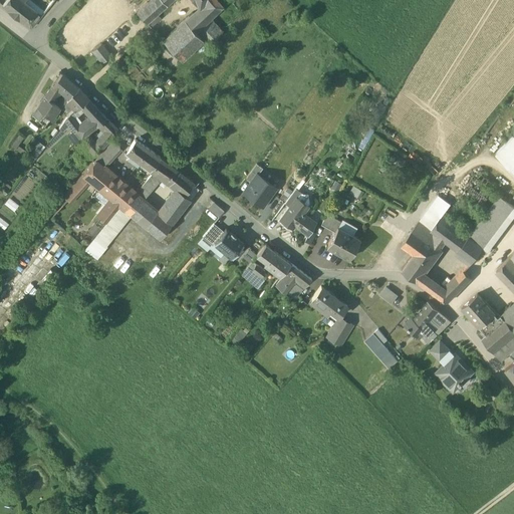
[(42,15),(24,1),(24,0),(6,0),(2,5),(30,27),(32,27),(34,24),(42,15)]
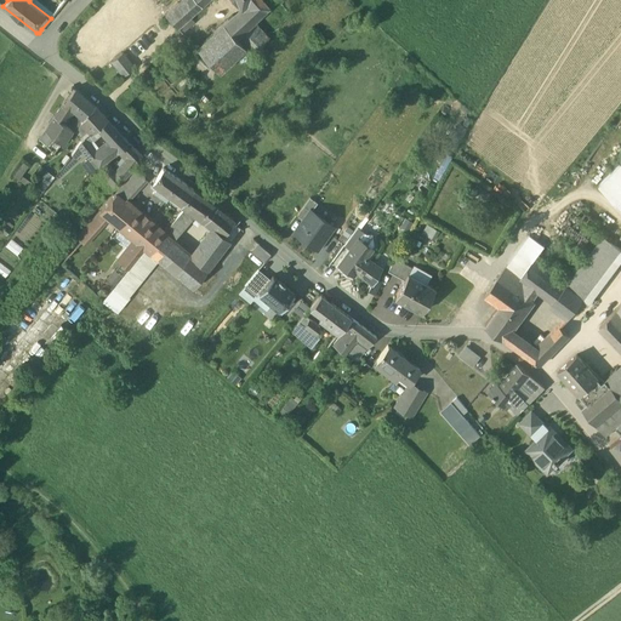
[(55,13),(36,0),(29,0),(29,1),(51,18),(55,13)]
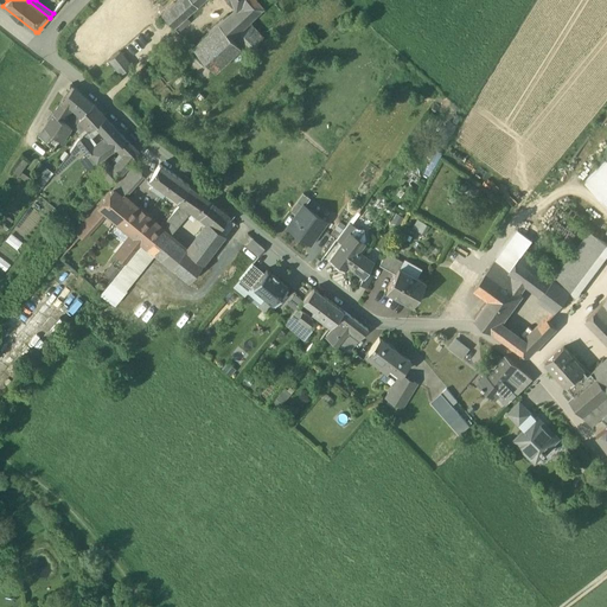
[(178,0),(161,14),(173,26),(185,16),(202,0),(178,0)]
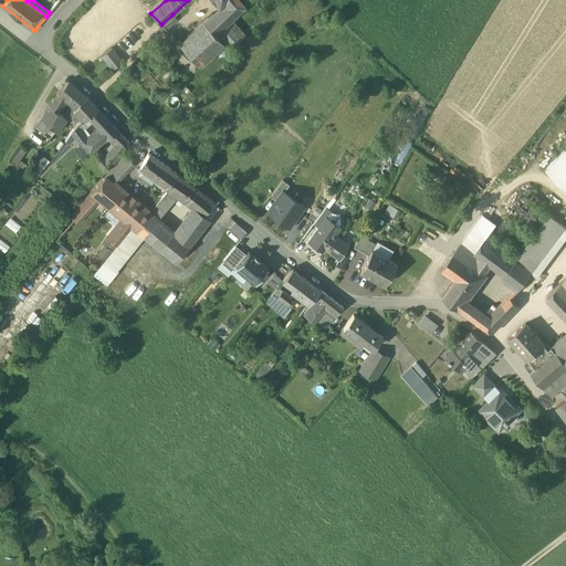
[(228,0),(219,8),(179,44),(200,66),(223,44),(229,51),(245,35),(231,20),(245,7),(240,0),(228,0)]
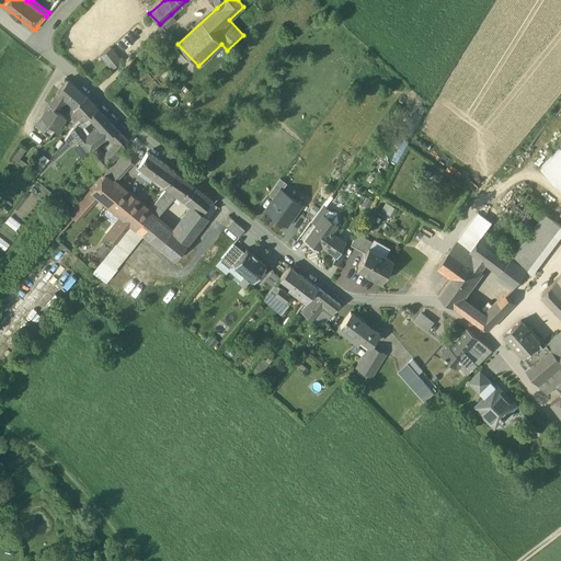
[(171,14),(160,24),(164,30),(175,20),(171,14)]
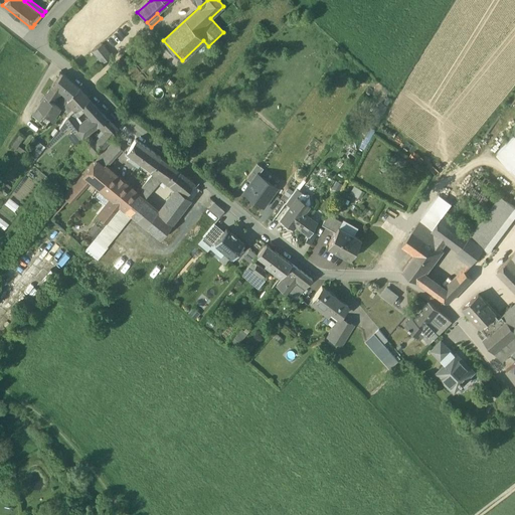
[(111,56),(102,44),(93,51),(103,63),(111,56)]
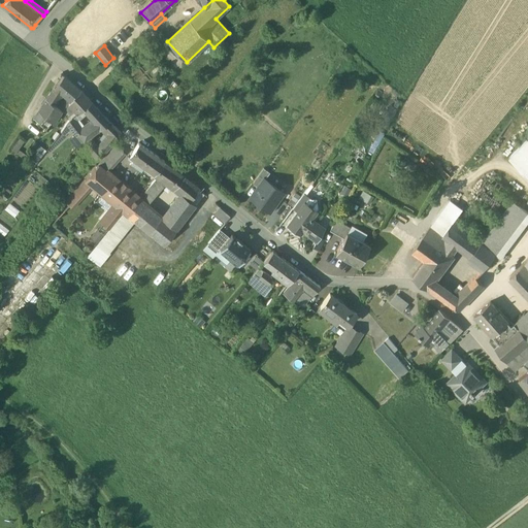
[(80,90),(64,75),(55,88),(61,93),(71,101),(80,90)]
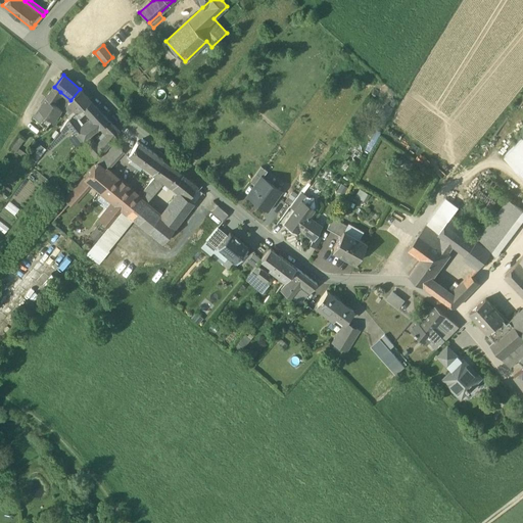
[(54,87),(46,98),(52,103),(53,104),(60,92),(54,87)]
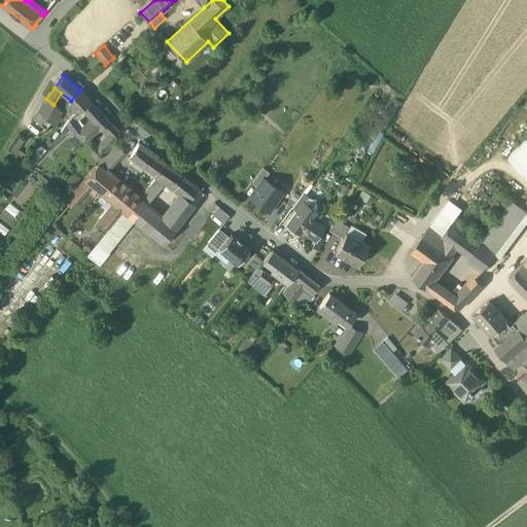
[(69,103),(69,104),(77,113),(82,109),(92,102),(80,90),(69,103)]
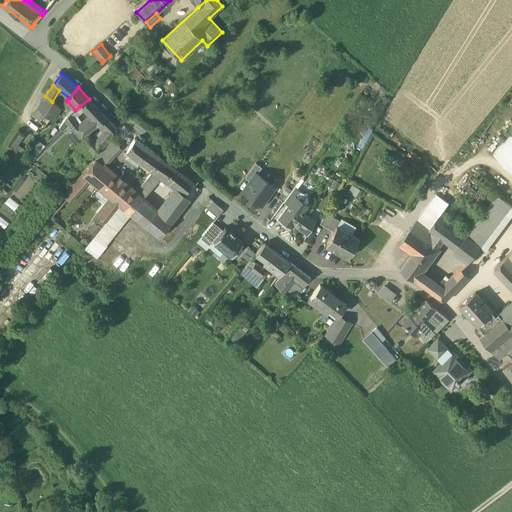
[(51,101),(45,96),(37,107),(50,119),(60,108),(52,102),(51,101)]
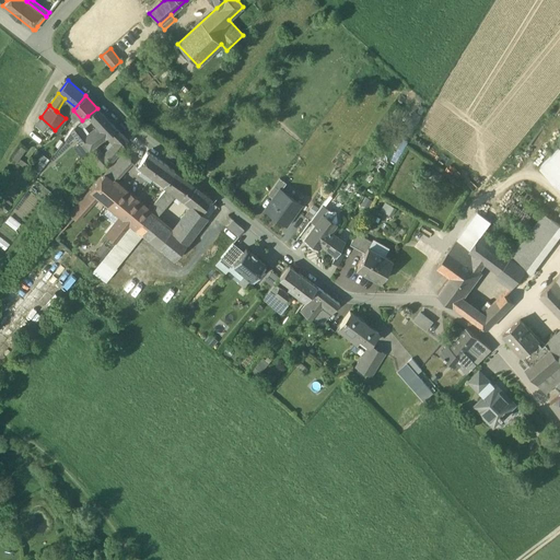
[(69,105),(62,113),(67,116),(73,111),(73,109),(69,105)]
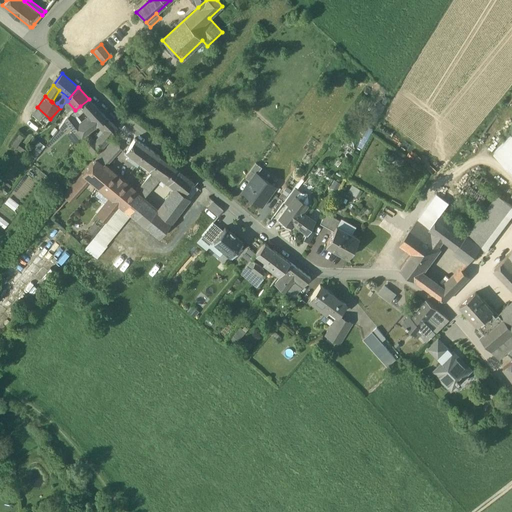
[(107,118),(89,99),(80,106),(90,118),(97,126),(99,124),(107,118)]
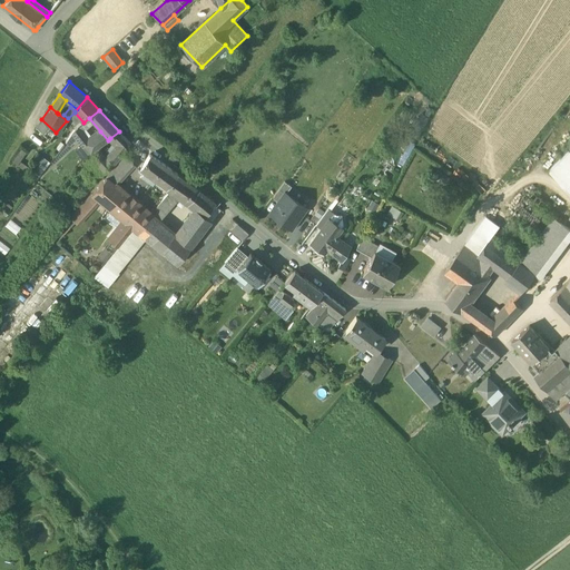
[(56,133),(41,119),(36,128),(49,140),(56,133)]
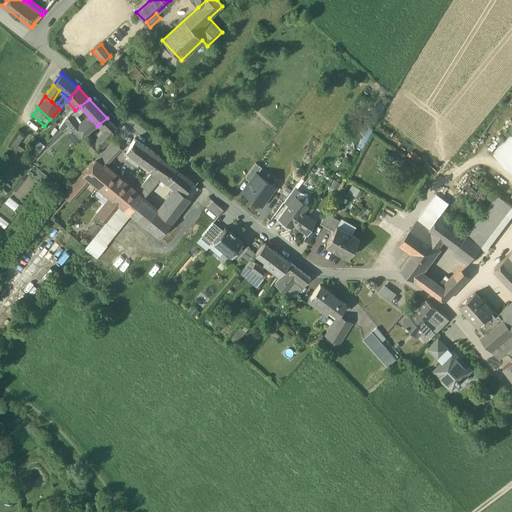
[(78,123),(70,114),(67,116),(65,120),(68,124),(71,128),(78,123)]
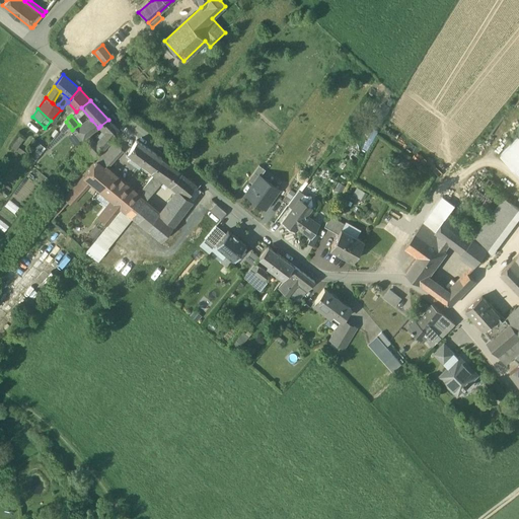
[(80,128),(76,131),(83,140),(98,128),(91,120),(80,128)]
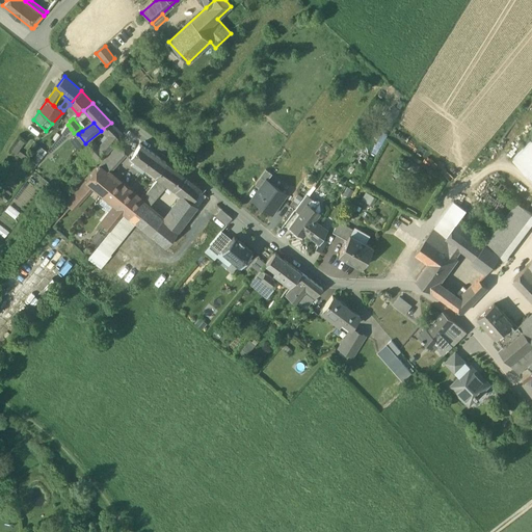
[(115,128),(111,123),(103,129),(109,135),(115,128)]
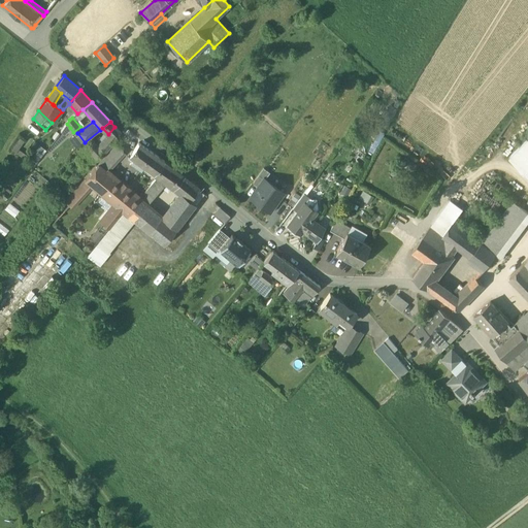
[(67,124),(61,132),(64,134),(70,128),(67,124)]
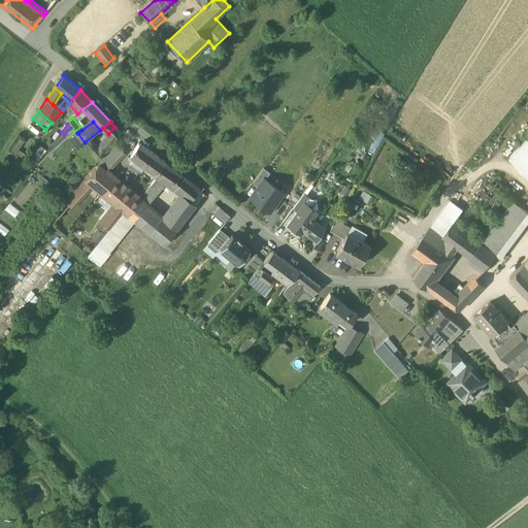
[(121,133),(114,127),(108,134),(113,139),(116,137),(117,138),(121,133)]
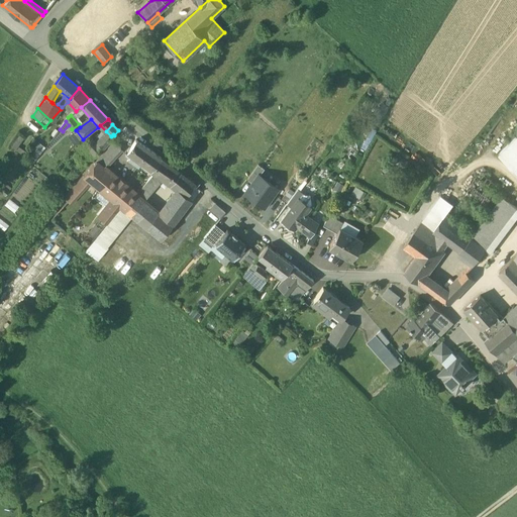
[(111,136),(106,131),(96,143),(101,149),(102,149),(112,137),(111,136)]
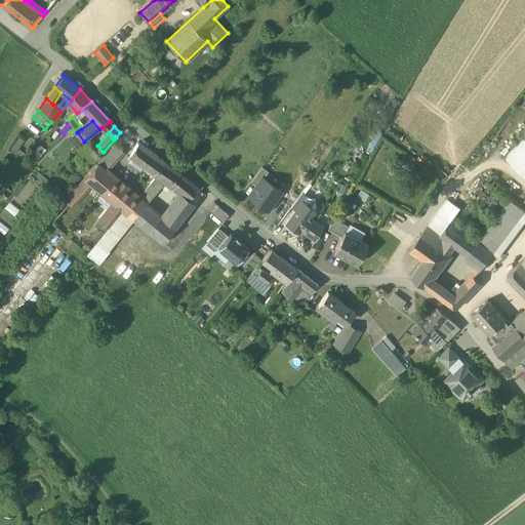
[(17,151),(25,136),(19,134),(13,149),(17,151)]
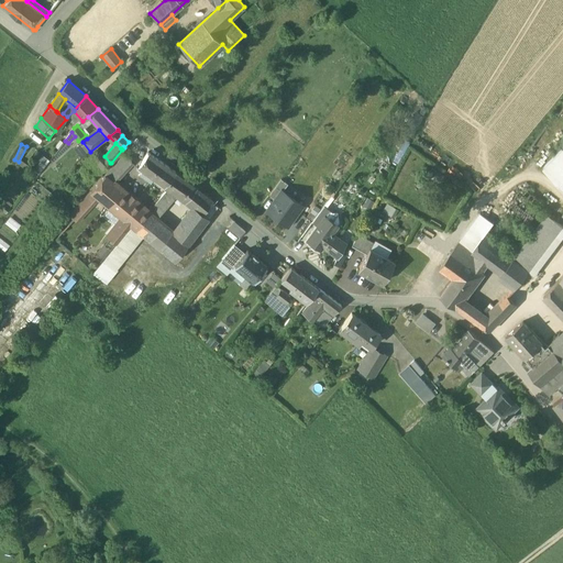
[(562,147),(543,167),(562,187),(562,147)]
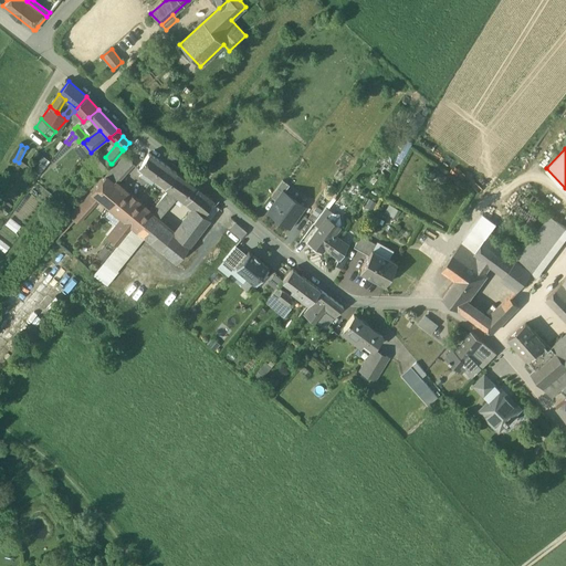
[(105,157),(98,149),(85,161),(100,176),(111,164),(105,157)]
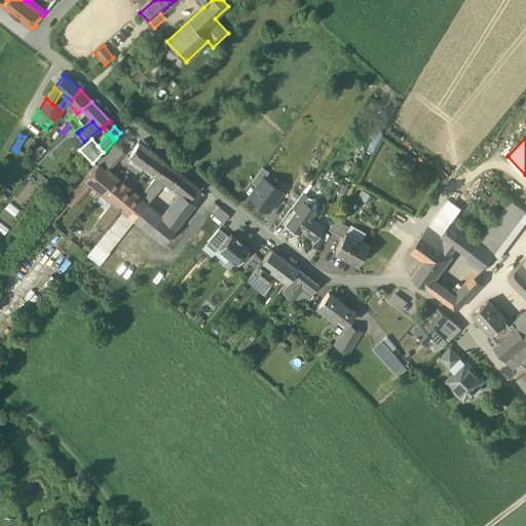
[(139,143),(128,156),(133,159),(129,164),(132,166),(133,164),(140,170),(142,165),(154,175),(154,174),(163,161),(152,152),(139,143)]
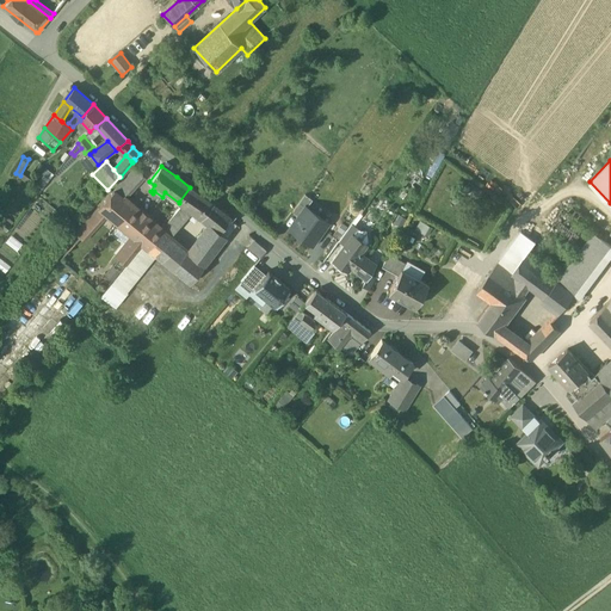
[(134,168),(113,190),(122,197),(123,196),(124,197),(142,176),(134,168)]
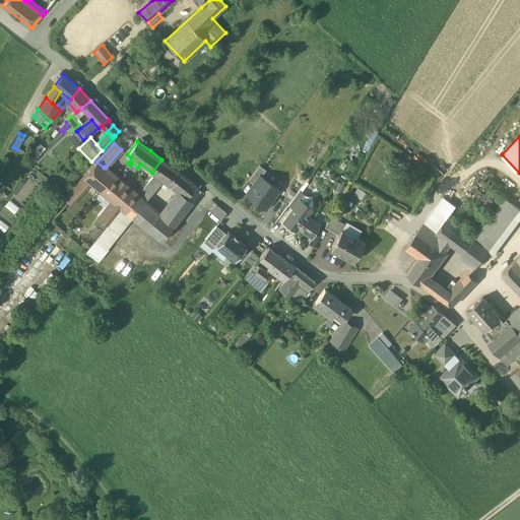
[(161,159),(152,172),(155,174),(164,180),(172,186),(182,173),(161,159)]
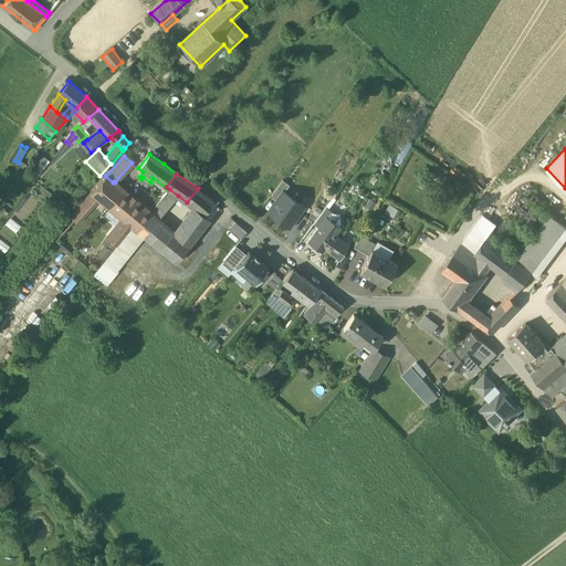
[(113,182),(105,176),(91,192),(97,197),(124,219),(132,226),(137,230),(150,213),(149,213),(113,182)]
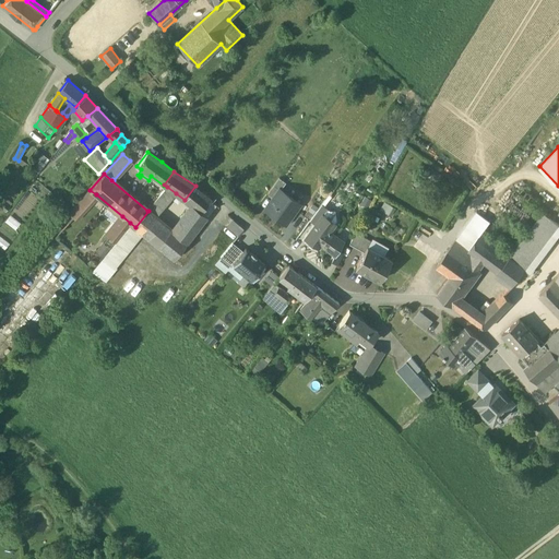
[(278,178),(268,193),(273,198),(280,190),(281,190),(286,182),(278,178)]
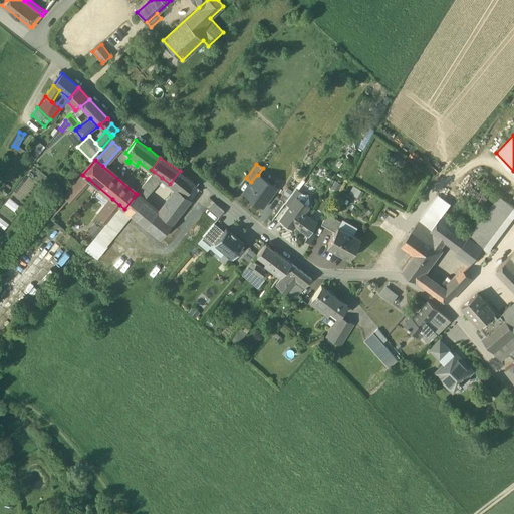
[(186,176),(180,171),(170,184),(176,189),(177,188),(186,176)]
